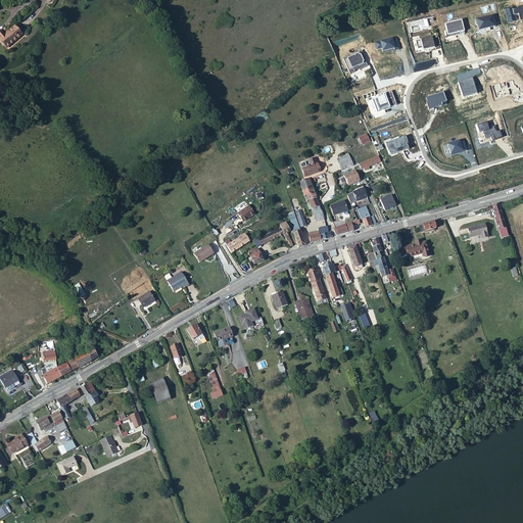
[(0,28),(0,30),(5,37),(8,35),(11,39),(25,29),(18,19),(8,28),(5,25),(0,28)]
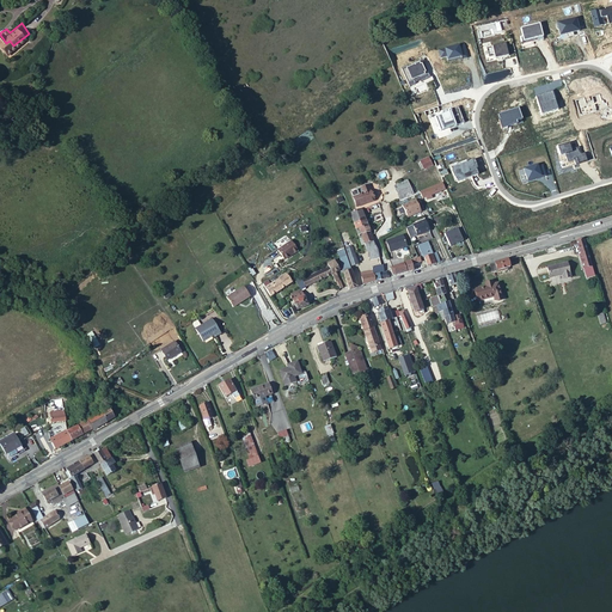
[(420,160),(424,170),(433,166),(429,157),(420,160)]
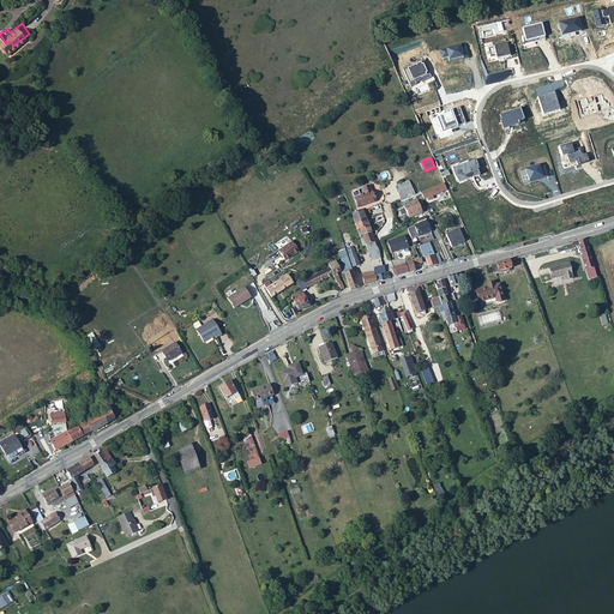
[(401,200),(414,196),(408,181),(395,186),(401,200)]
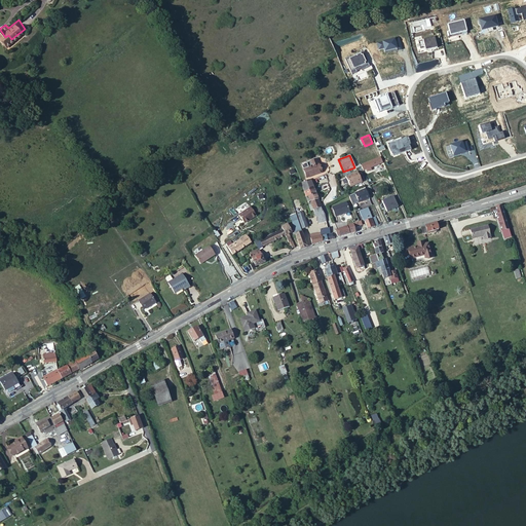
[(363,170),(366,168),(368,171),(371,170),(370,166),(382,161),(379,156),(361,164),(363,170)]
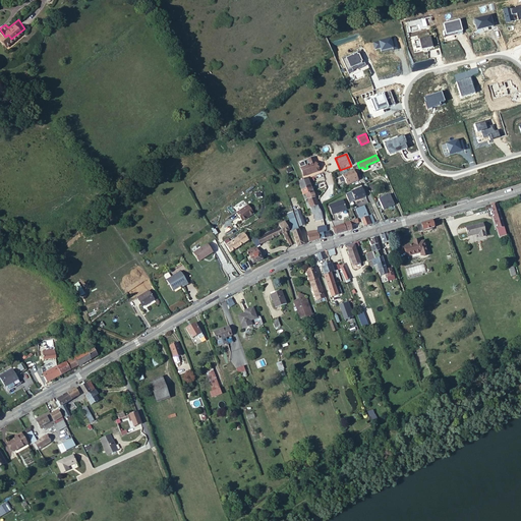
[(298,166),(303,177),(317,172),(312,161),(298,166)]
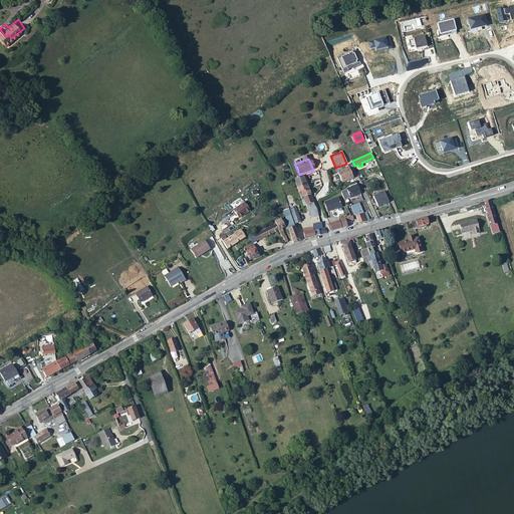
[(337,173),(342,183),(353,177),(348,167),(337,173)]
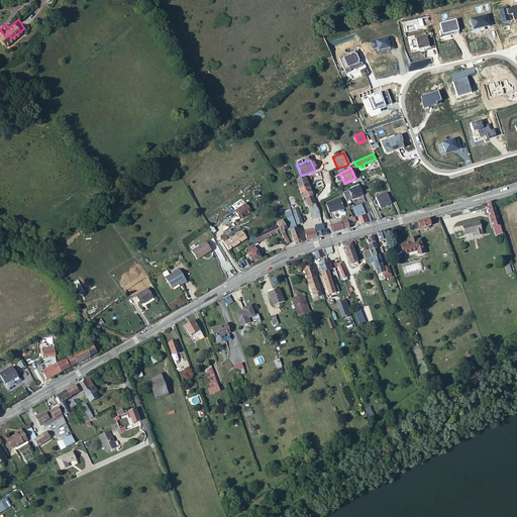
[(304,178),(297,181),(305,207),(308,206),(309,211),(311,211),(311,213),(310,214),(310,216),(311,216),(312,218),(320,216),(318,210),(315,203),(312,196),(310,190),(307,184),(306,180),(304,178)]
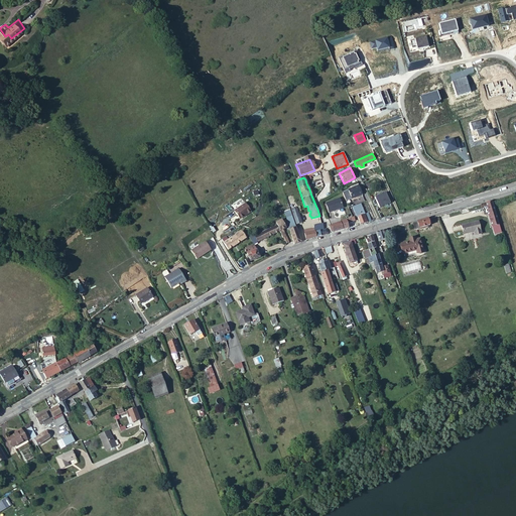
[(358,184),(348,188),(352,198),(362,194),(361,191),(358,184)]
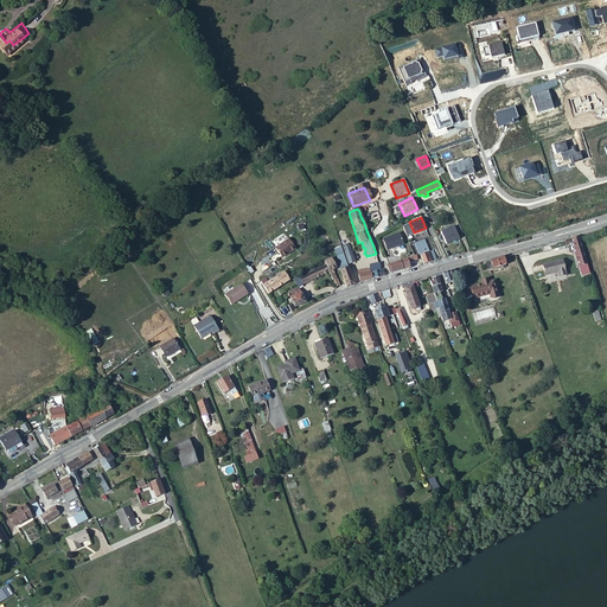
[(382,238),(387,250),(403,243),(398,232),(382,238)]
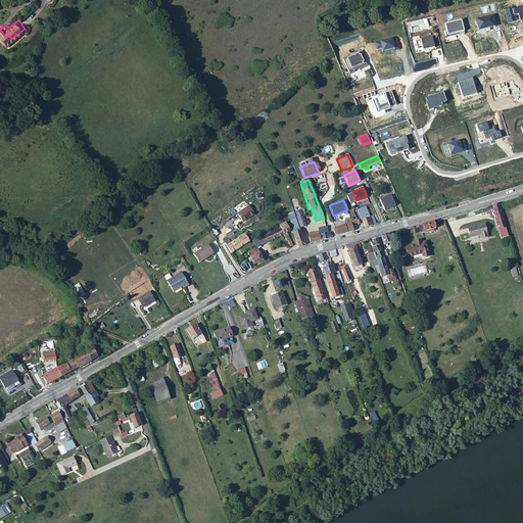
[(506,228),(498,203),(497,203),(492,204),(491,205),(495,217),(494,218),(497,230),(501,238),(508,236),(507,233),(506,228)]
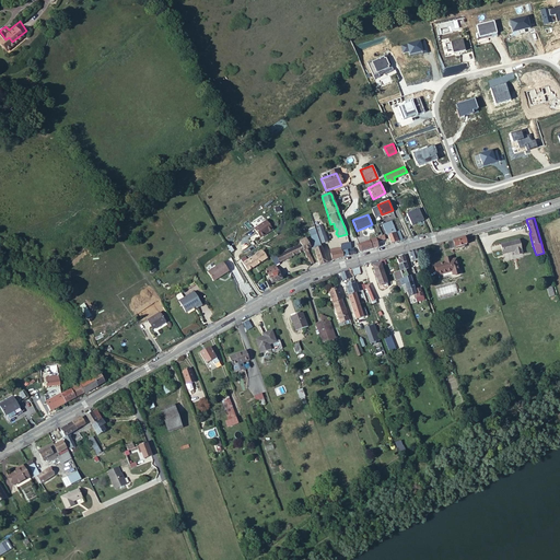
[(254,228),(260,236),(269,231),(270,232),(273,229),(266,219),(259,223),(254,228)]
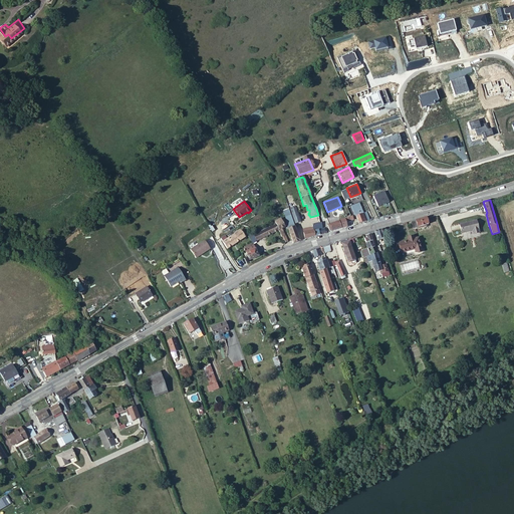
[(362,222),(369,220),(366,211),(363,212),(360,203),(351,205),(354,215),(358,214),(361,222),(362,222)]
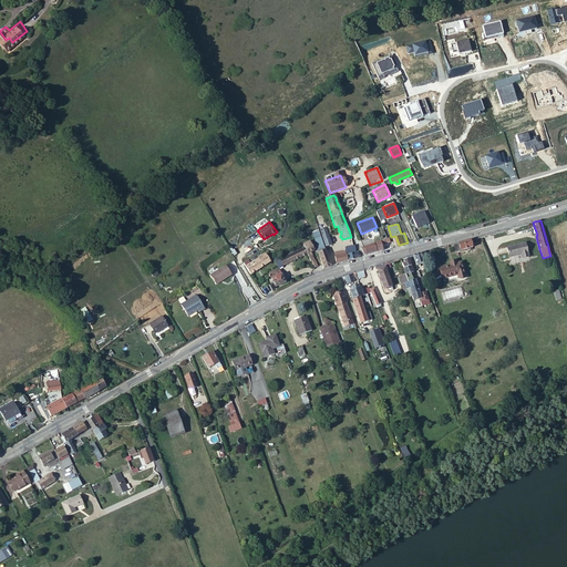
[(320,229),(326,246),(331,244),(326,227),(320,229)]
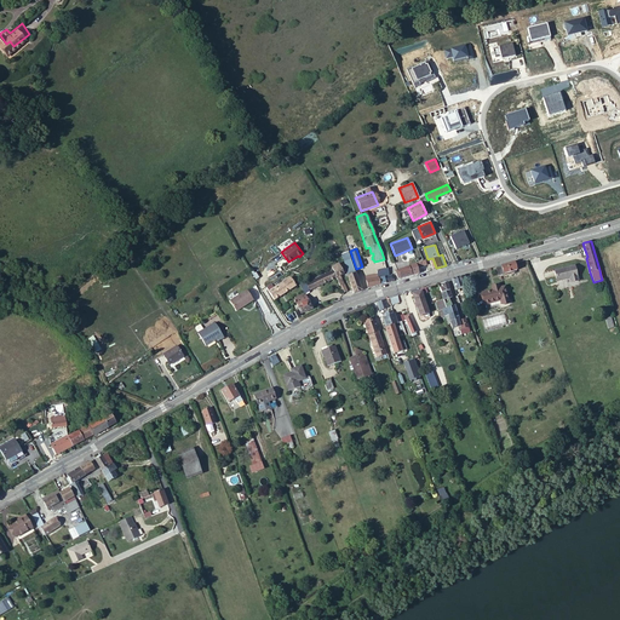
[(355,270),(348,251),(342,253),(344,258),(348,275),(352,274),(351,271),(355,270)]
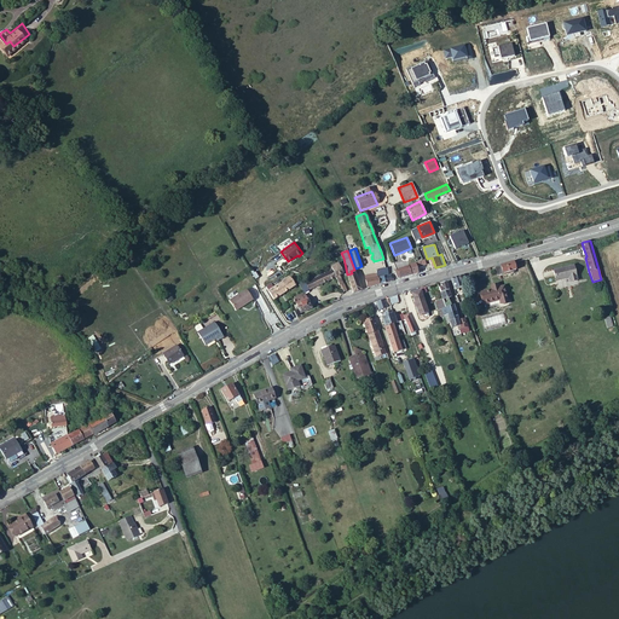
[(397,276),(399,278),(410,275),(417,273),(415,267),(424,264),(423,260),(422,260),(394,270),(397,276)]
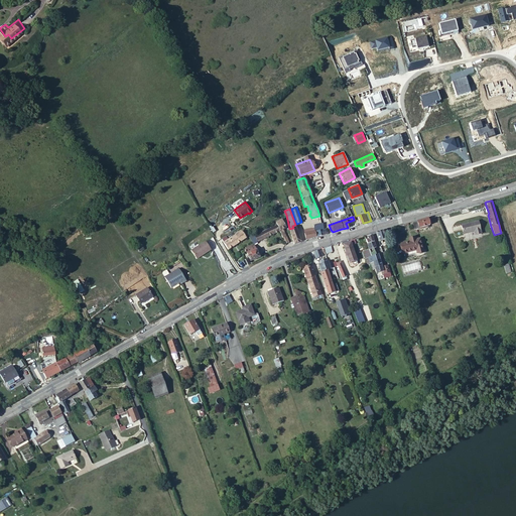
[(279,230),(285,244),(288,243),(282,229),(285,228),(281,219),(275,222),(277,224),(279,230)]
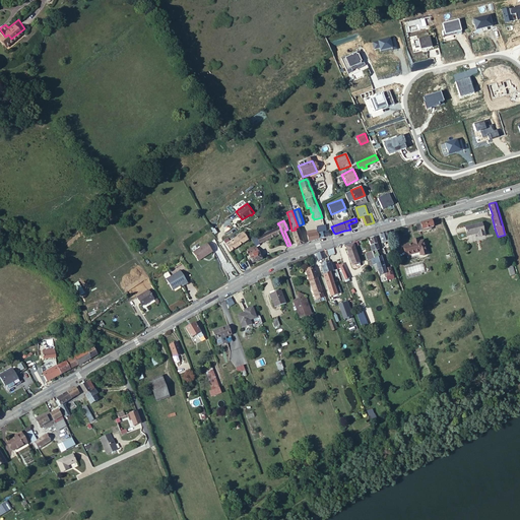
[(415,224),(414,224),(416,231),(423,230),(430,228),(432,226),(430,220),(429,220),(423,222),(415,224)]
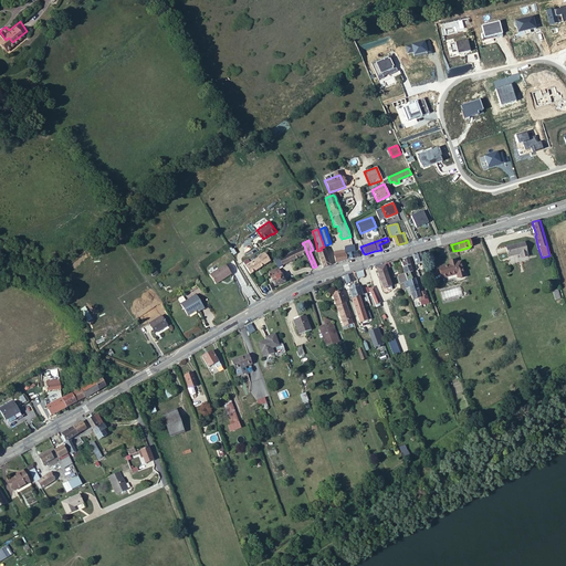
[(334,253),(335,263),(338,262),(347,259),(358,255),(357,251),(355,251),(353,241),(352,242),(342,245),(343,249),(338,250),(333,252),(334,253)]
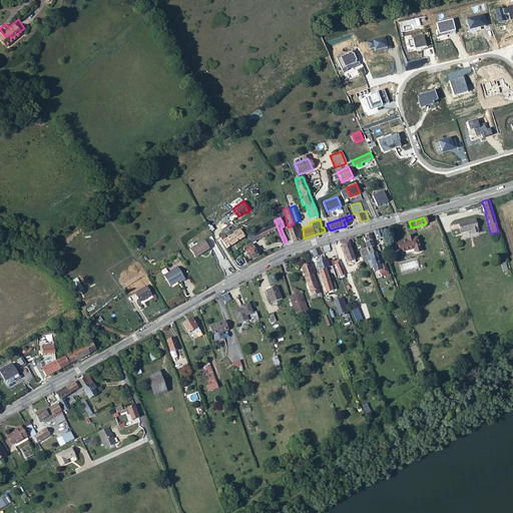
[(458,223),(460,232),(472,229),(472,233),(478,232),(475,219),(458,223)]
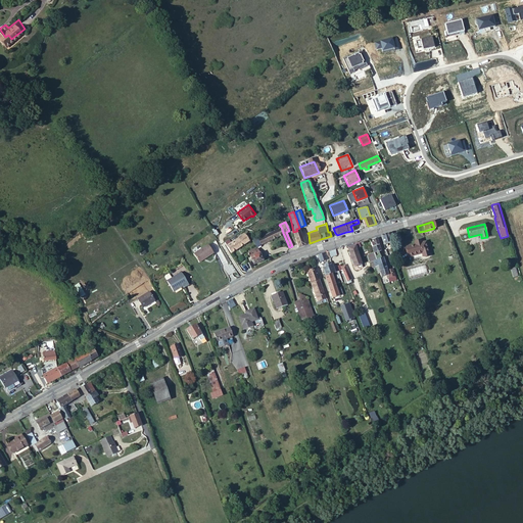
[(260,244),(283,233),(281,227),(257,239),(260,244)]
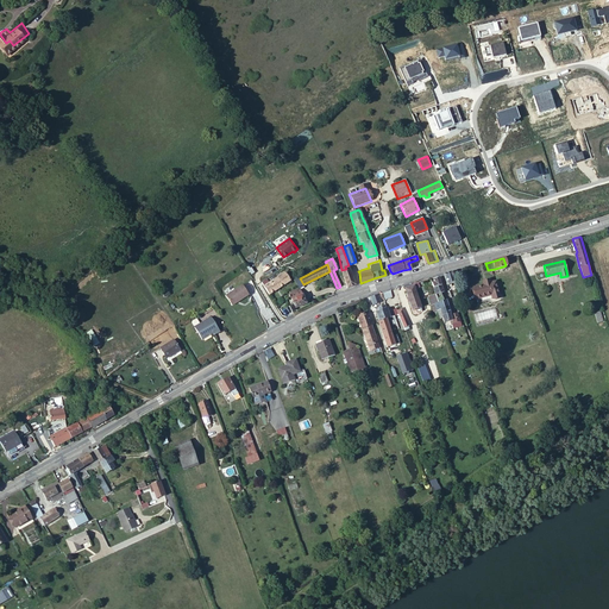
[(341,270),(347,288),(356,284),(349,265),(345,267),(346,269),(341,270)]
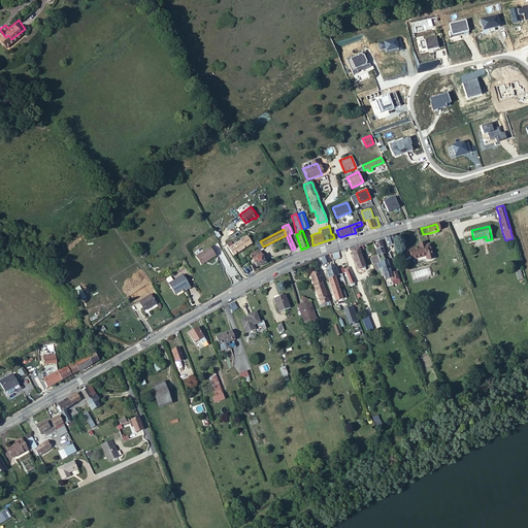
[(410,231),(406,232),(408,239),(415,237),(413,230),(410,231)]
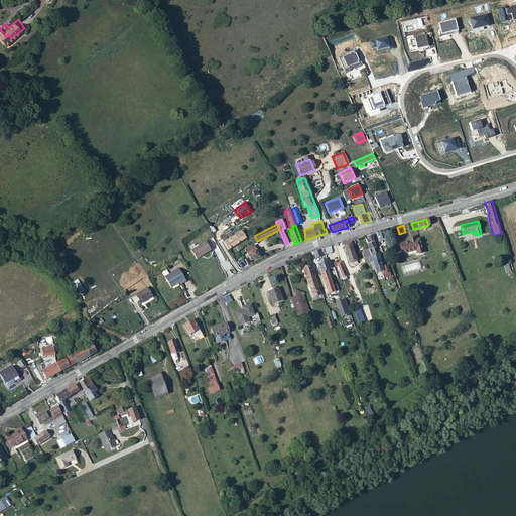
[(223,242),(228,249),(246,237),(241,230),(223,242)]
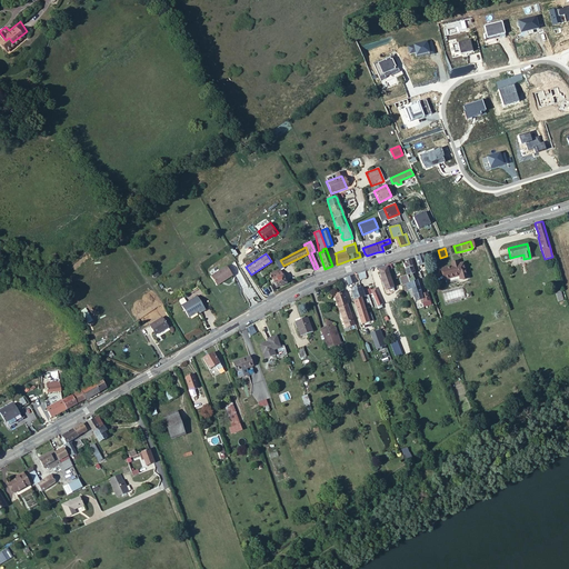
[(415,257),(418,266),(421,265),(425,263),(421,255),(415,257)]
